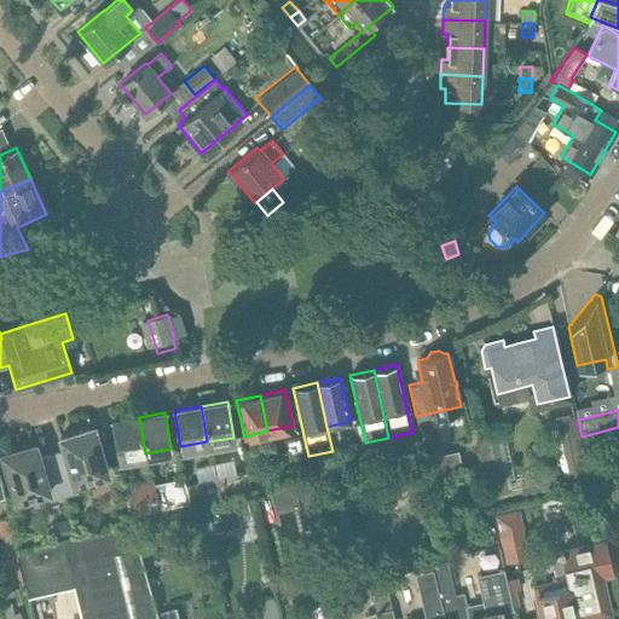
[(567,416),(553,418),(567,479),(580,475),(567,416)]
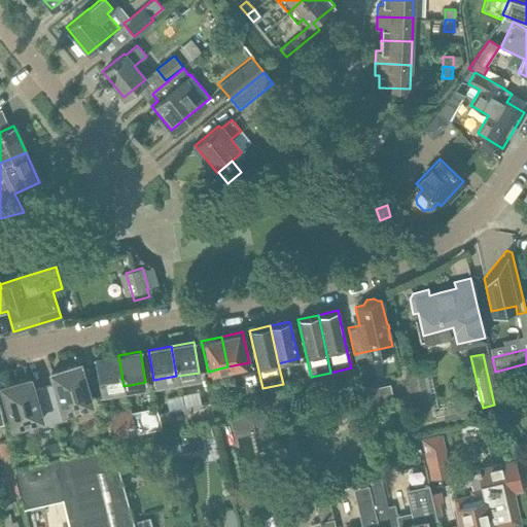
[(100,389),(124,386),(118,355),(95,359),(100,389)]
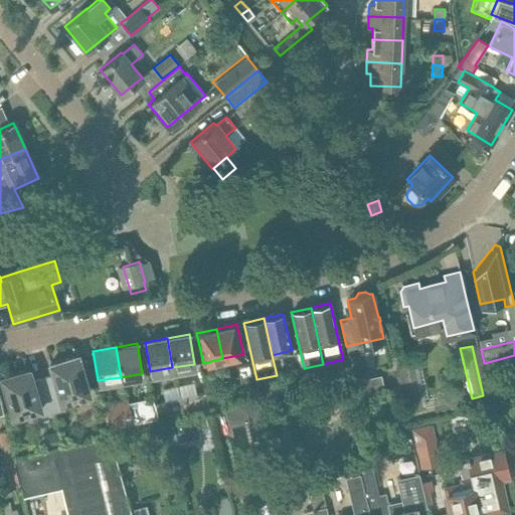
[(53,374),(42,377),(53,412),(64,409),(62,401),(89,393),(77,355),(50,363),(53,374)]
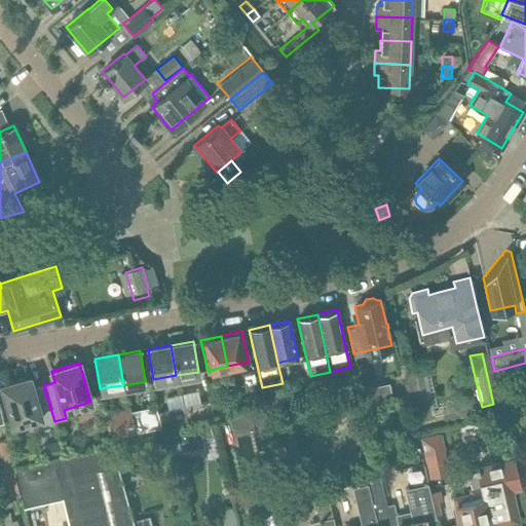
[(424,419),(436,417),(424,367),(413,369),(424,419)]
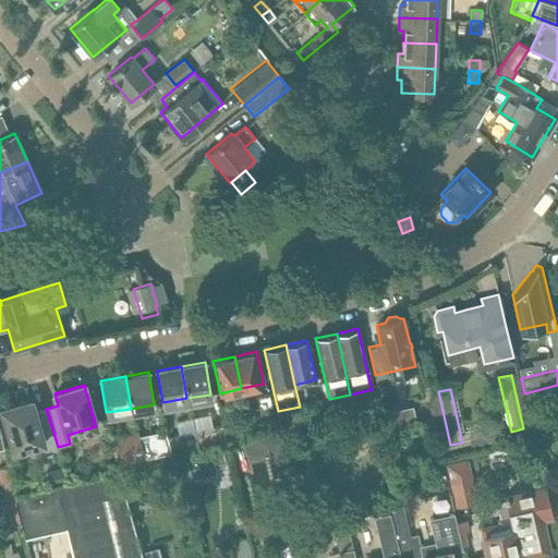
[(296,393),(300,407),(308,404),(305,391),(296,393)]
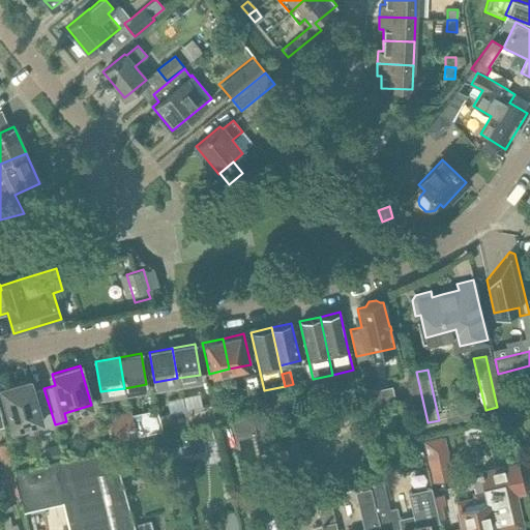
[(247,394),(235,396),(238,409),(262,404),(260,392),(260,391),(256,373),(243,376),(247,394)]
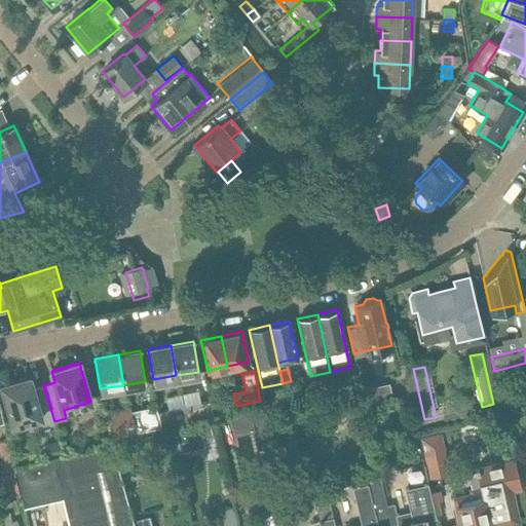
[(326,385),(324,375),(304,380),(308,402),(320,400),(317,392),(316,387),(326,385)]
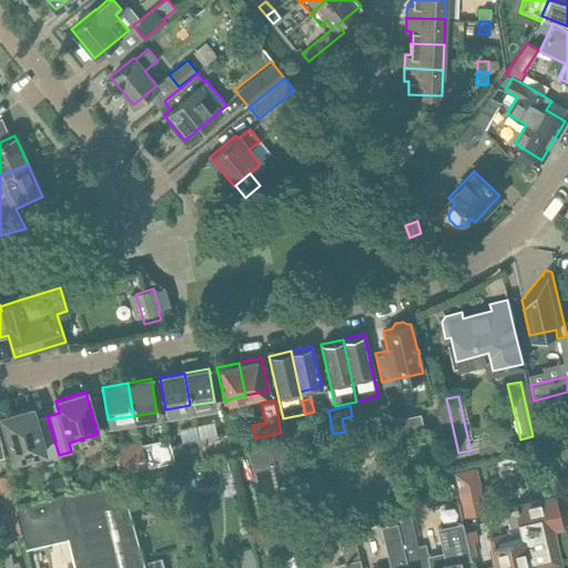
[(32,407),(31,407),(1,416),(13,458),(43,450),(46,459),(59,455),(47,416),(36,419),(32,407)]
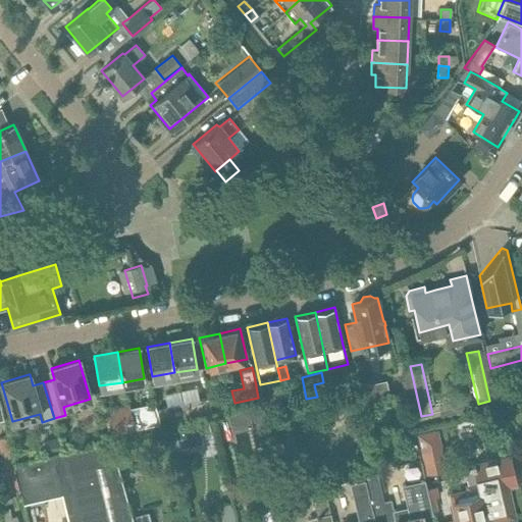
[(209,399),(184,404),(188,417),(212,411),(211,408),(209,399)]
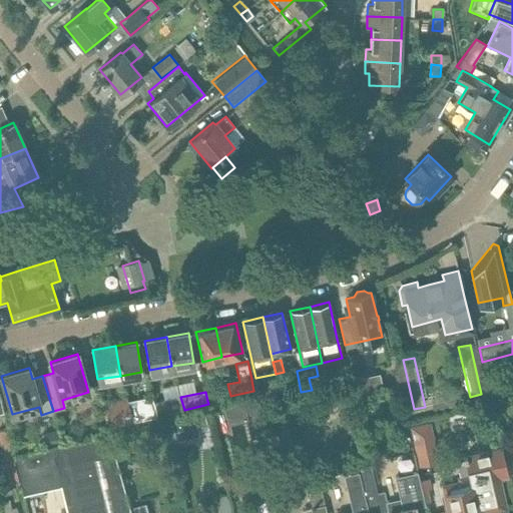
[(457,392),(430,398),(433,412),(460,406),(457,392)]
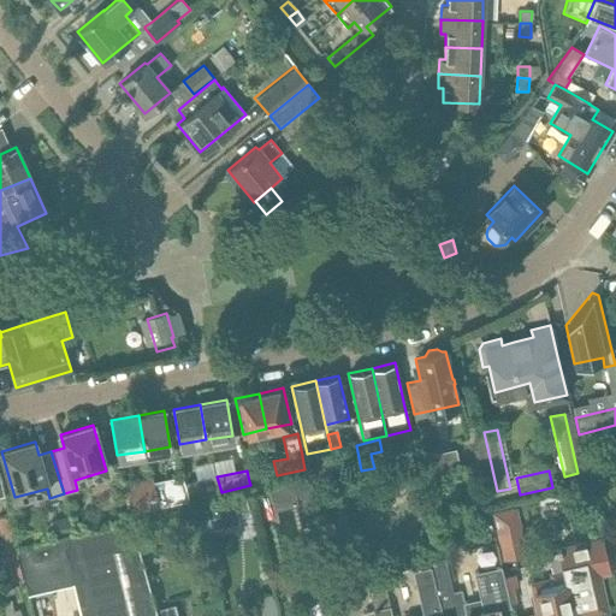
[(173,477),(153,481),(160,507),(191,499),(185,483),(184,483),(183,478),(173,480),(173,477)]
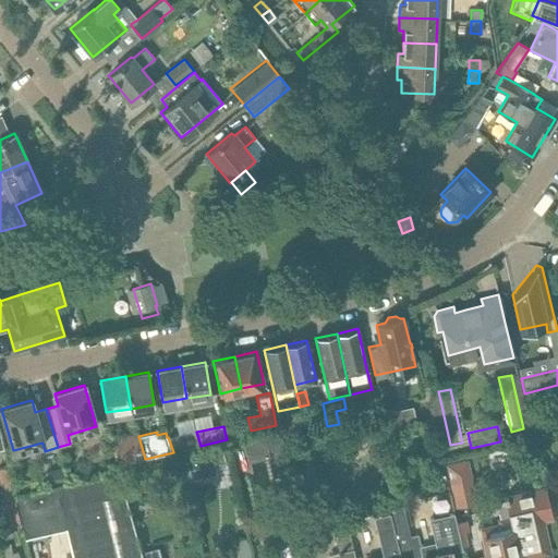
[(180,435),(168,437),(173,452),(201,446),(196,432),(180,435)]
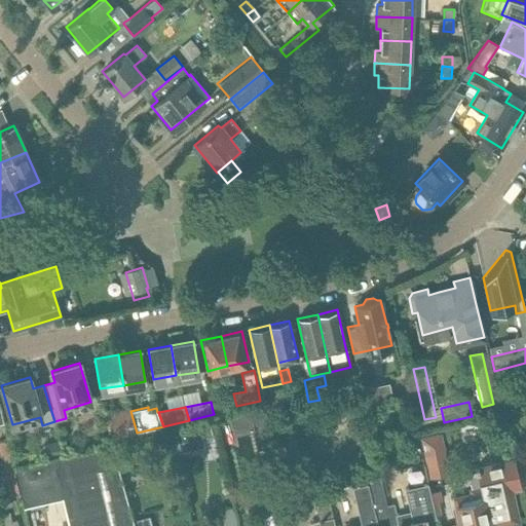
[(235,436),(255,430),(259,449),(271,446),(263,412),(252,415),(250,407),(229,411),(235,436)]
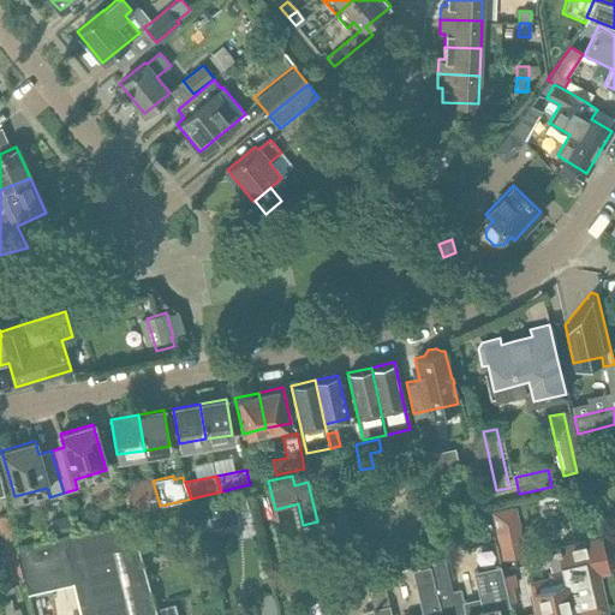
[(148,477),(121,485),(130,513),(156,505),(148,477)]
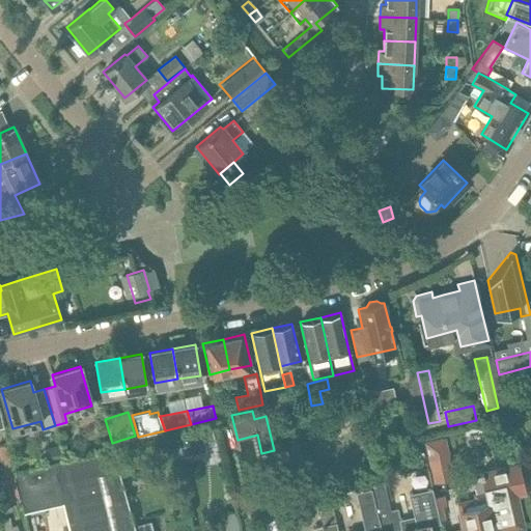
[(444,439),(424,443),(430,468),(444,465),(441,452),(447,451),(444,439)]
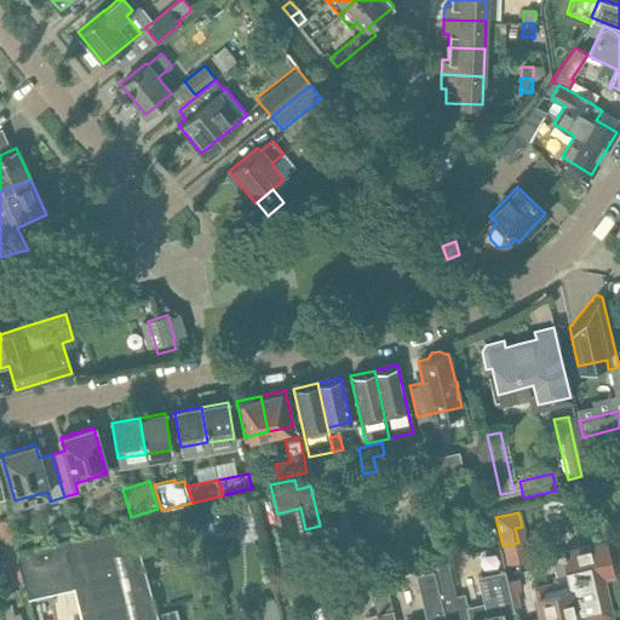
[(23,585),(7,520),(0,520),(0,541),(11,587),(23,585)]
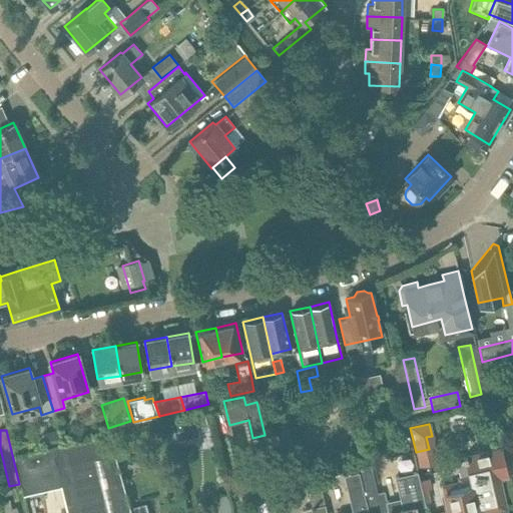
[(23,494),(24,493),(60,485),(66,512),(133,512),(110,433),(13,454),(23,494)]
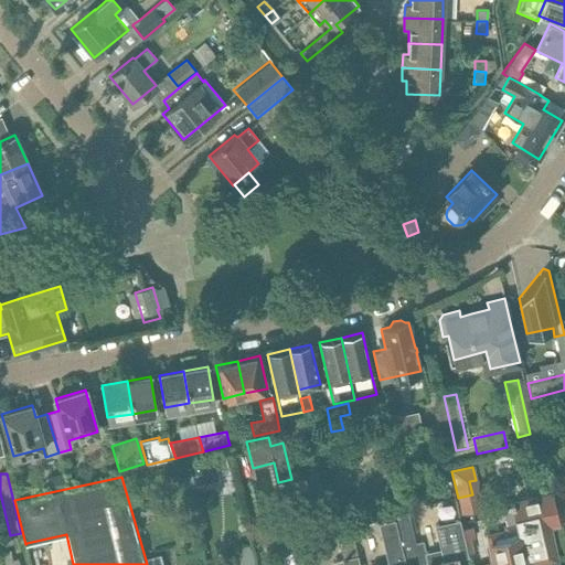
[(514,509),(518,522),(509,524),(505,530),(487,534),(493,564),(528,564),(528,562),(537,558),(537,562),(555,557),(548,526),(558,524),(552,494),(513,503),(510,504),(511,510),(514,509)]
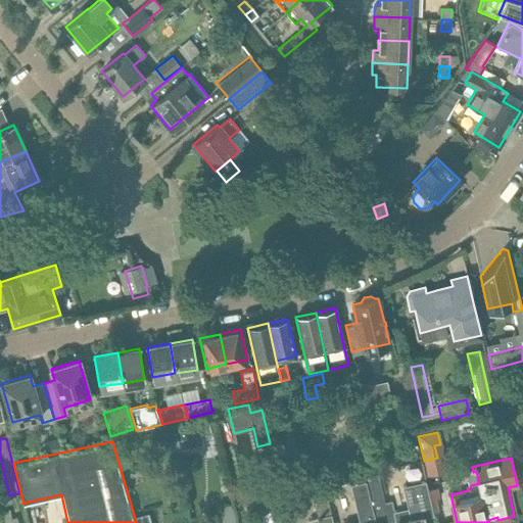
[(388,522),(389,522),(384,503),(376,467),(363,470),(365,479),(368,494),(353,497),(359,519),(342,522),(388,522)]
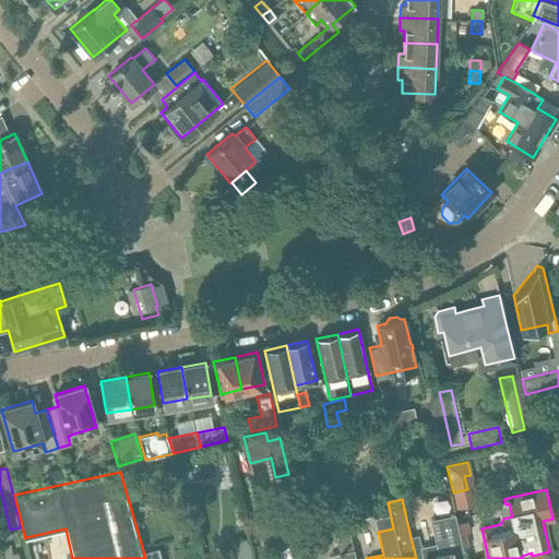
[(421,547),(420,547),(423,558),(452,558),(451,552),(463,550),(463,549),(458,524),(454,514),(431,519),(437,543),(421,547)]
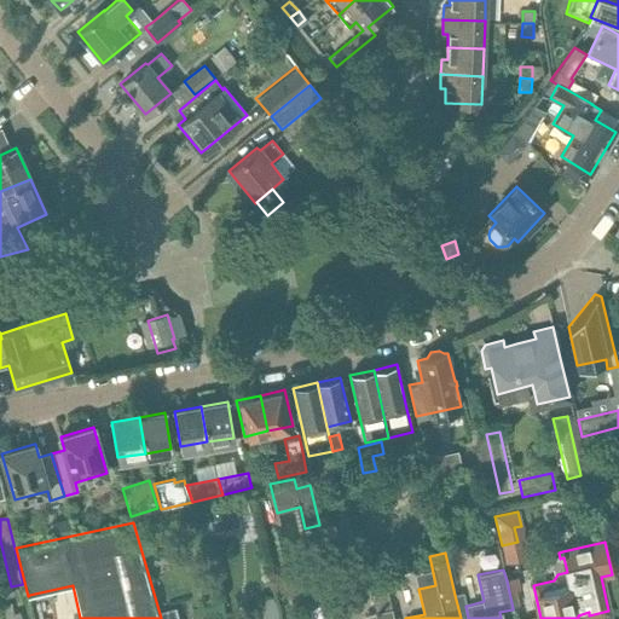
[(365,618),(393,618),(392,609),(383,574),(369,578),(376,613),(365,615),(365,618)]
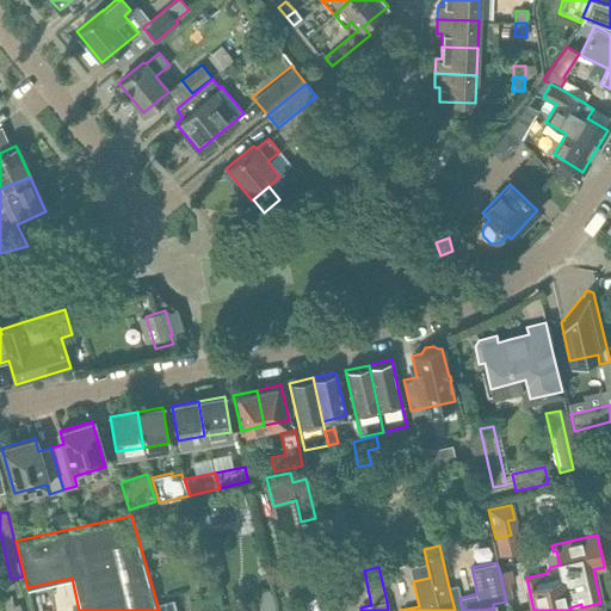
[(261,610),(278,610),(273,587),(257,592),(261,610)]
